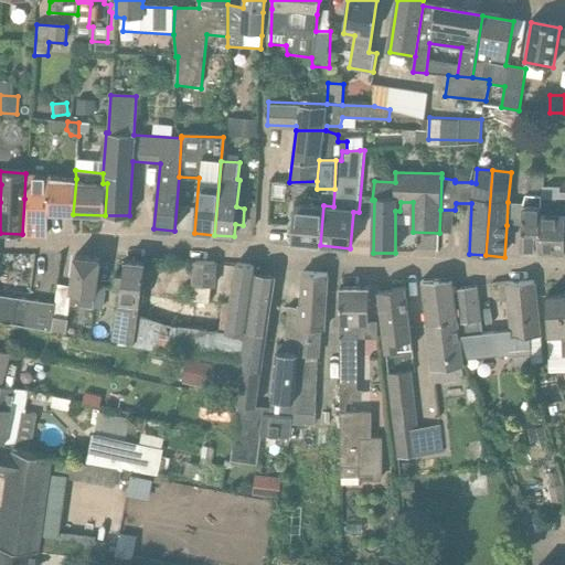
[(49,213),(73,214),(76,179),(51,176),(25,173),(24,199),(27,199),(24,233),(48,234),(49,213)]
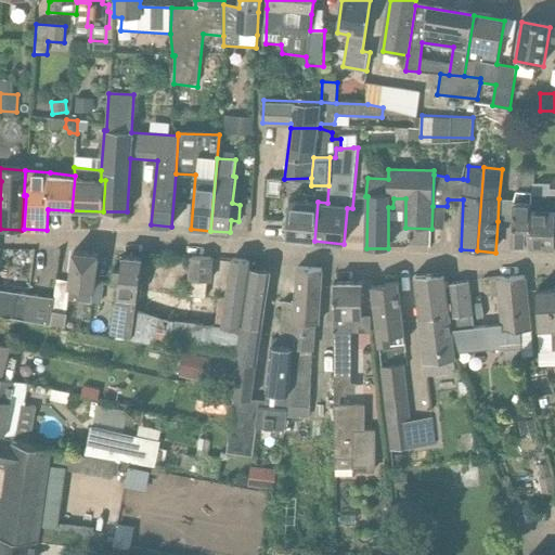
[(513,246),(529,246),(530,211),(533,211),(534,183),(534,171),(518,170),(517,191),(514,202),(513,246)]
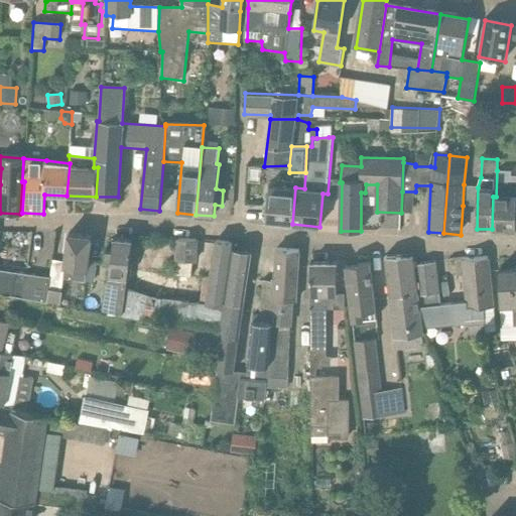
[(515,230),(515,225),(515,221),(515,174),(512,175),(512,170),(497,170),(496,197),(493,197),(492,229),(515,230)]
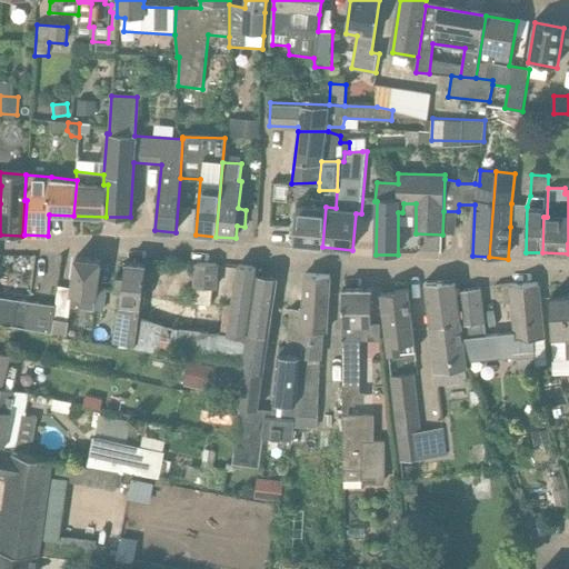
[(293,243),(322,247),(326,207),(297,205),(293,243)]
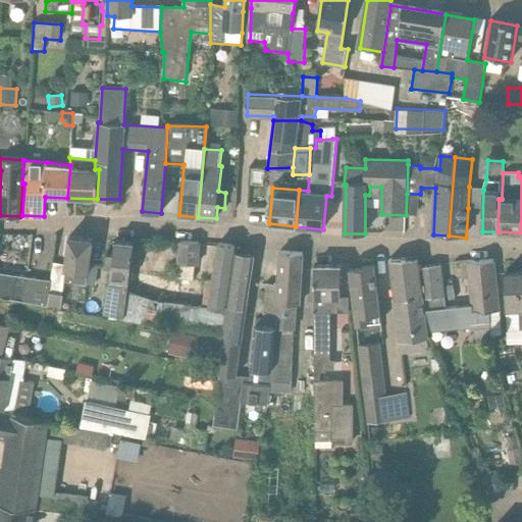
[(86,286),(87,285),(89,266),(92,240),(69,238),(66,265),(53,263),(50,285),(48,307),(47,308),(61,310),(63,296),(62,295),(63,282),(86,286)]
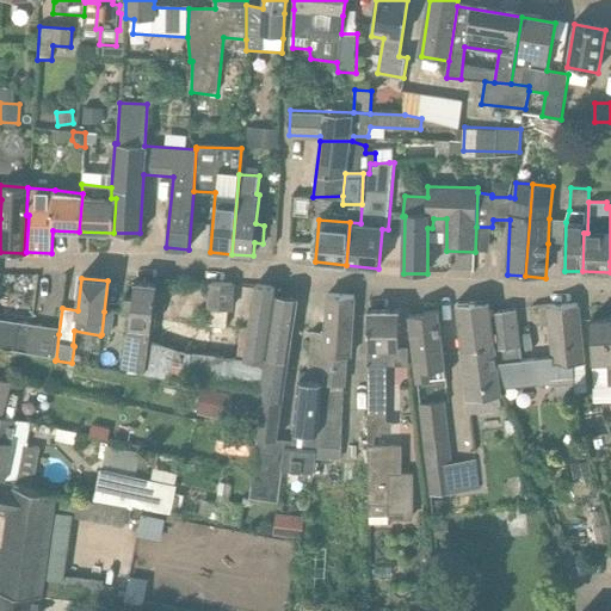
[(210,279),(209,323),(234,325),(236,281),(210,279)]
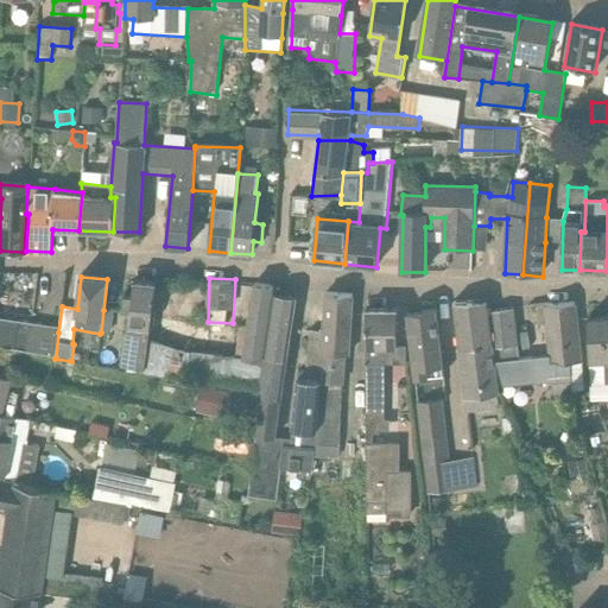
[(145,371),(147,350),(156,284),(134,282),(128,325),(125,325),(121,354),(125,354),(122,367),(145,371)]
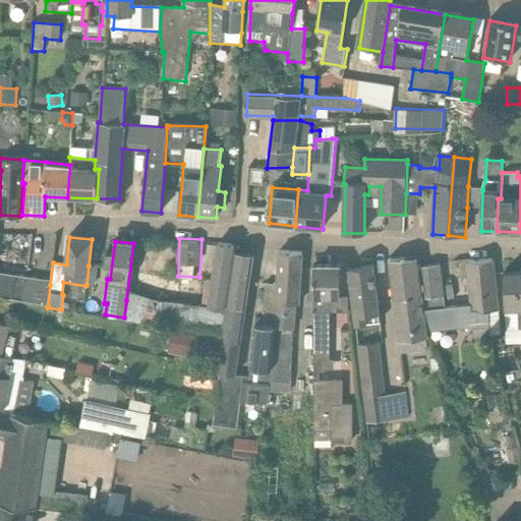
[(289,395),(291,383),(293,330),(294,330),(296,304),(298,304),(302,253),(280,251),(278,285),(270,393),(289,395)]
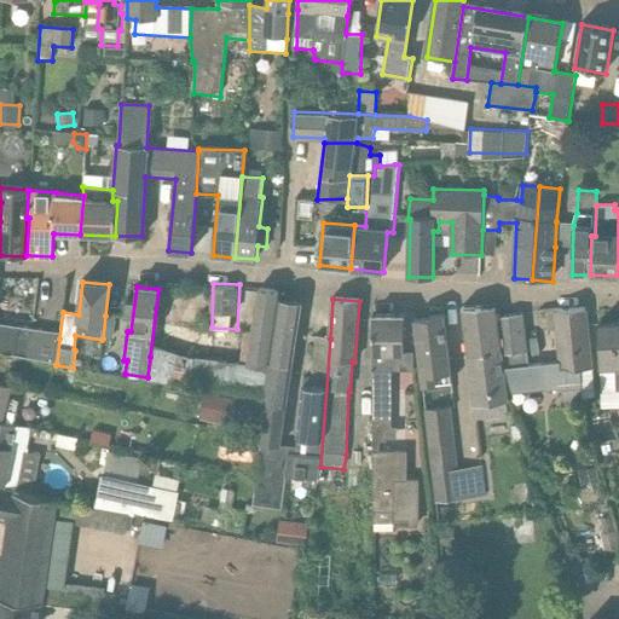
[(509,401),(508,394),(508,392),(504,392),(496,318),(495,307),(462,308),(473,406),(475,405),(476,420),(510,416),(508,401),(509,401)]
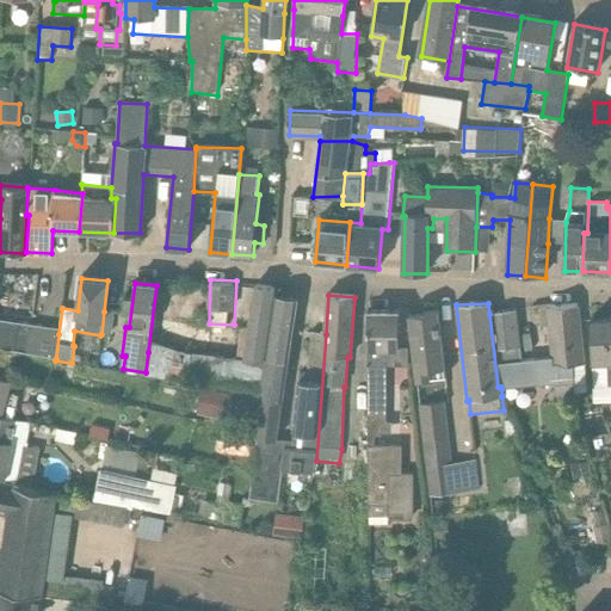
[(569,364),(584,364),(578,306),(549,306),(553,358),(555,386),(571,386),(569,364)]
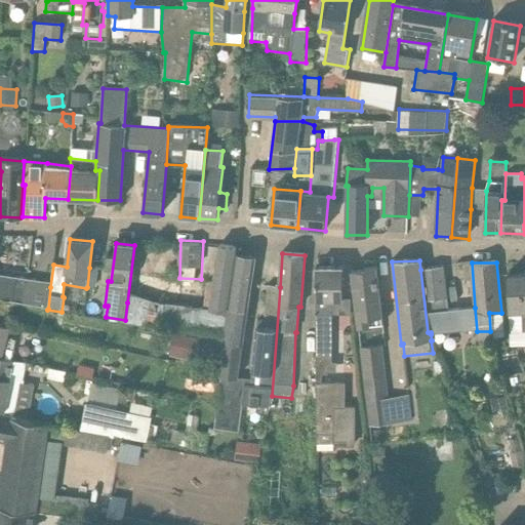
[(316,269),(316,301),(316,351),(318,443),(334,443),(334,446),(356,446),(356,406),(347,406),(347,382),(323,382),(323,374),(328,374),(328,372),(337,372),(337,362),(332,362),(332,315),(352,314),(352,301),(342,301),(342,268),(316,269)]
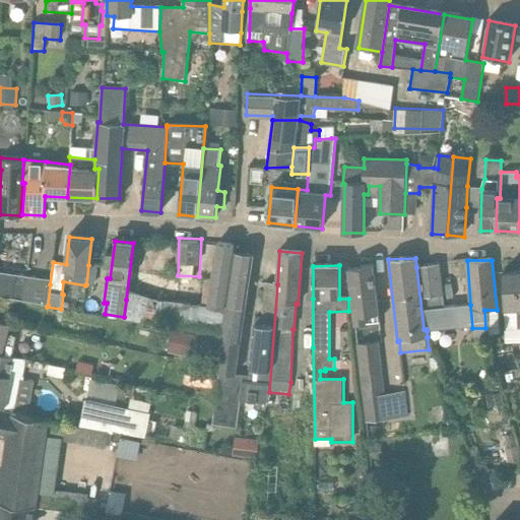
[(354,324),(379,322),(373,265),(348,268),(354,324)]
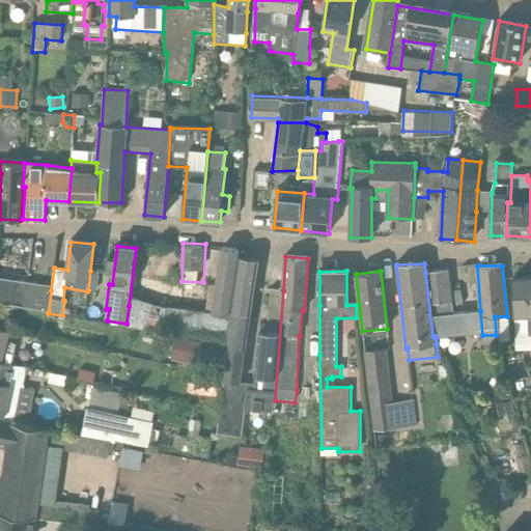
[(436,338),(468,335),(465,312),(452,314),(448,271),(425,273),(432,336),(436,336),(436,338)]
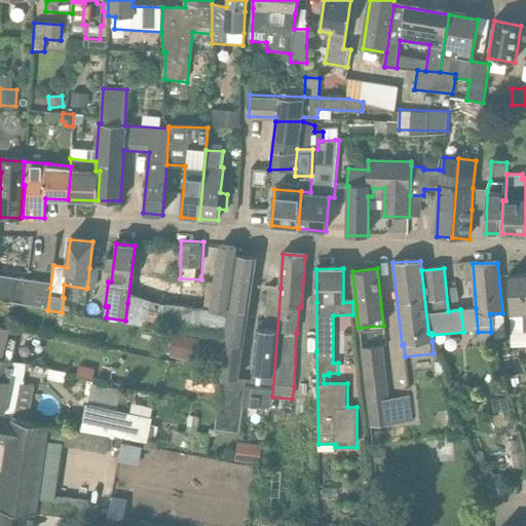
[(525,329),(525,275),(509,276),(510,313),(524,313),(524,329),(525,329)]
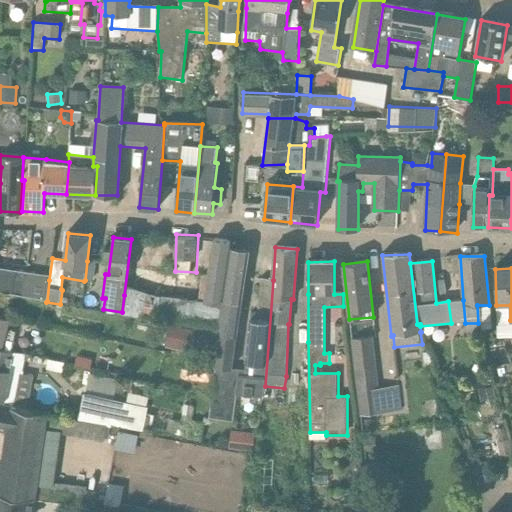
[(47,301),(49,280),(25,276),(26,272),(4,269),(3,286),(0,285),(0,292),(4,293),(47,301)]
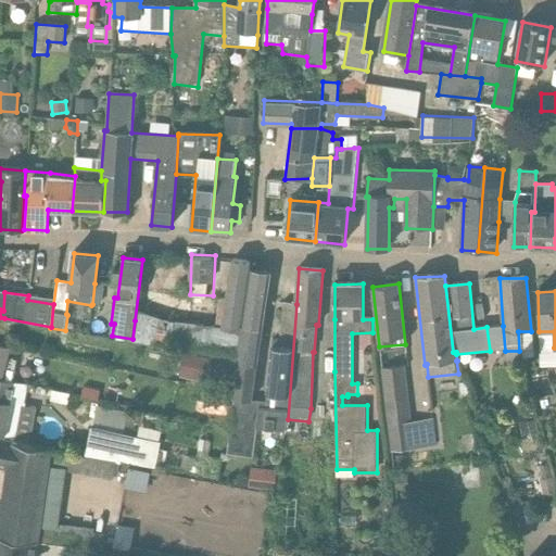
[(287,419),(288,419),(297,304),(283,303),(279,348),(270,348),(265,392),(267,393),(266,402),(261,402),(257,429),(286,432),(287,419)]
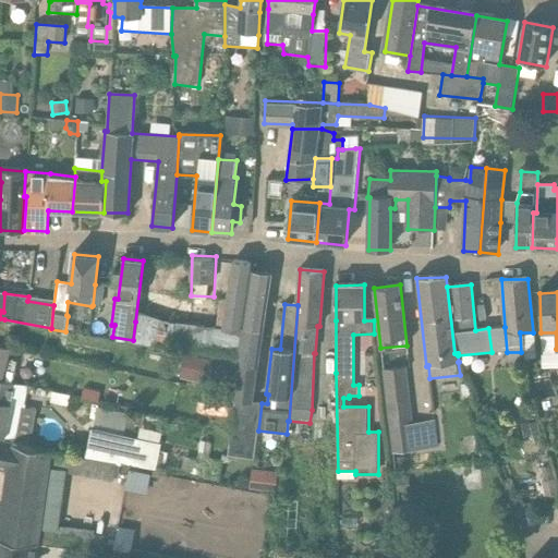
[(262,403),(255,402),(264,332),(242,329),(239,356),(233,401),(234,401),(232,425),(228,456),(253,459),(258,431),(262,403)]
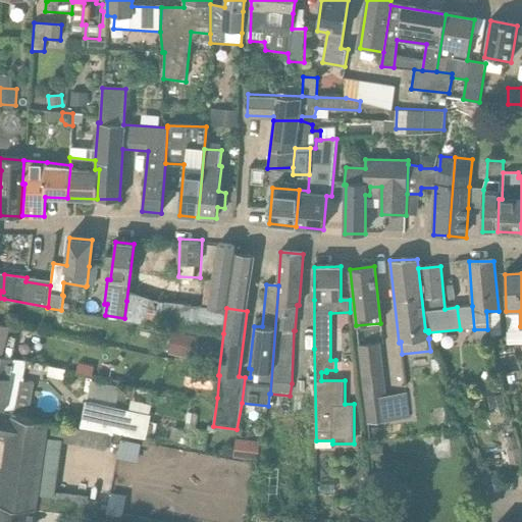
[(0,355),(3,356),(10,326),(0,323),(0,355)]
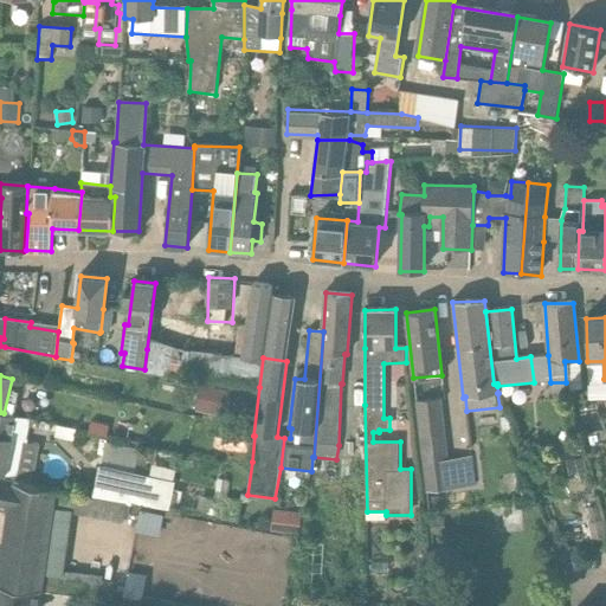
[(472,457),(449,459),(442,399),(416,403),(426,492),(476,487),(472,457)]
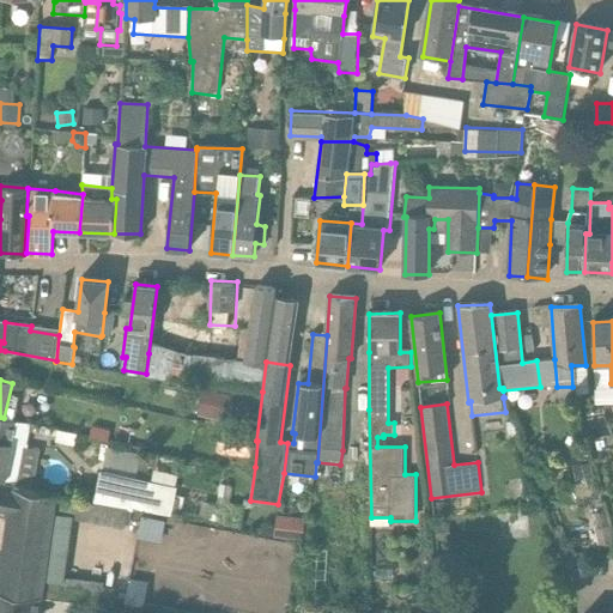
[(0,480),(19,485),(19,481),(32,484),(38,450),(25,448),(30,424),(4,418),(0,417),(0,480)]
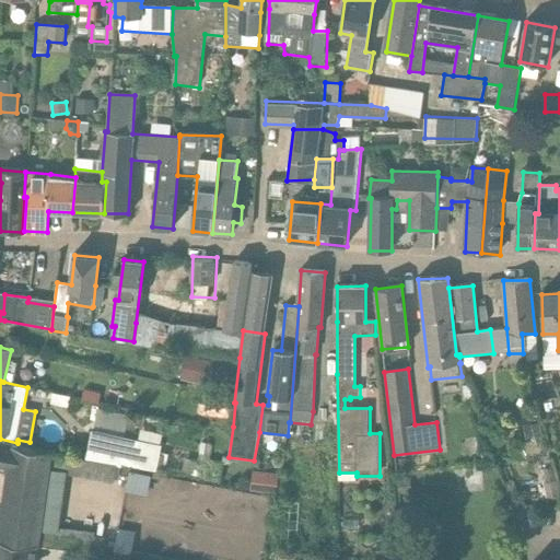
[(136,468),(160,474),(163,457),(158,456),(160,445),(91,431),(84,457),(136,468)]
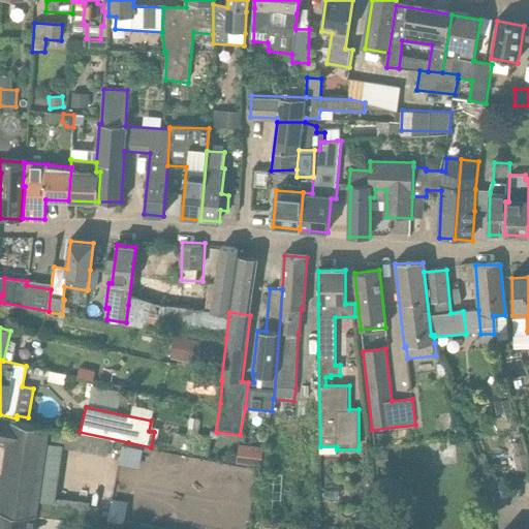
[(100,511),(87,508),(88,503),(41,497),(50,446),(107,458),(111,442),(41,426),(0,417),(0,442),(7,444),(2,486),(0,485),(0,510),(36,517),(98,526),(100,511)]
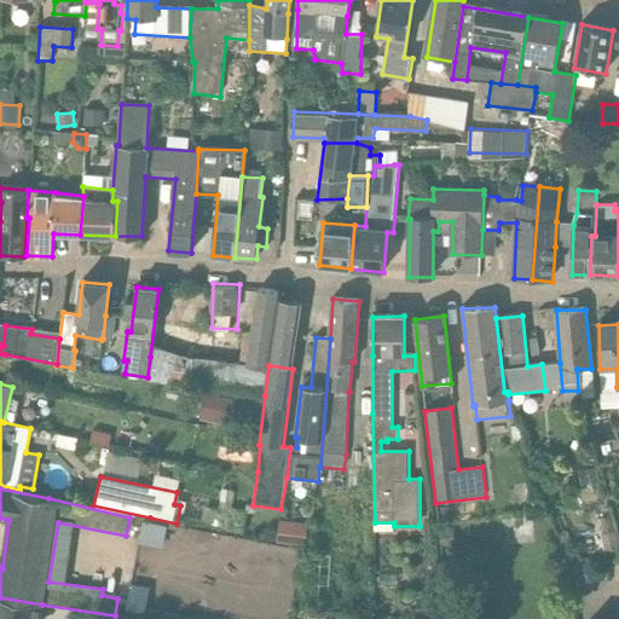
[(605,554),(618,550),(618,549),(614,532),(611,518),(601,520),(605,534),(601,536),(605,554)]
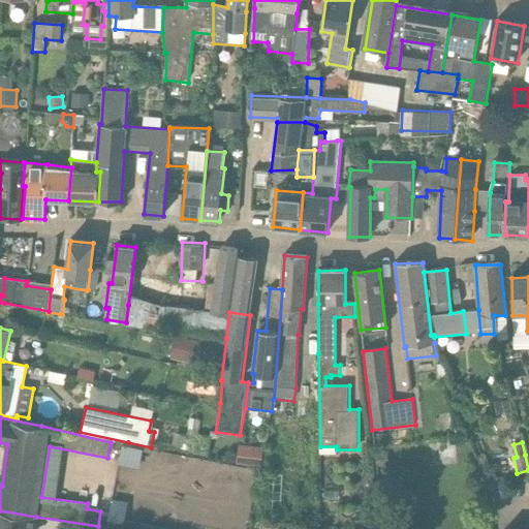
[(249,466),(251,446),(239,445),(237,464),(249,466)]
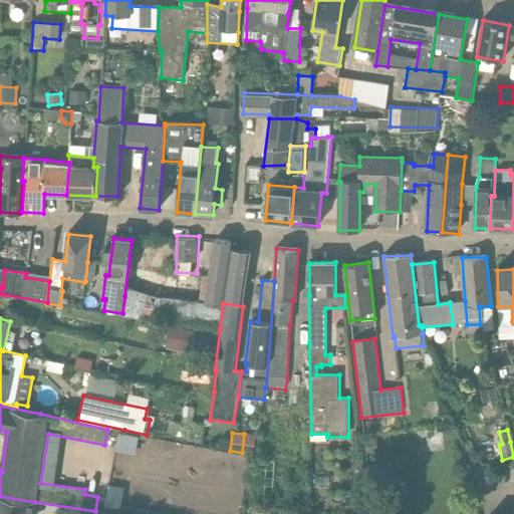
[(0,513),(33,513),(35,502),(0,496),(0,513)]
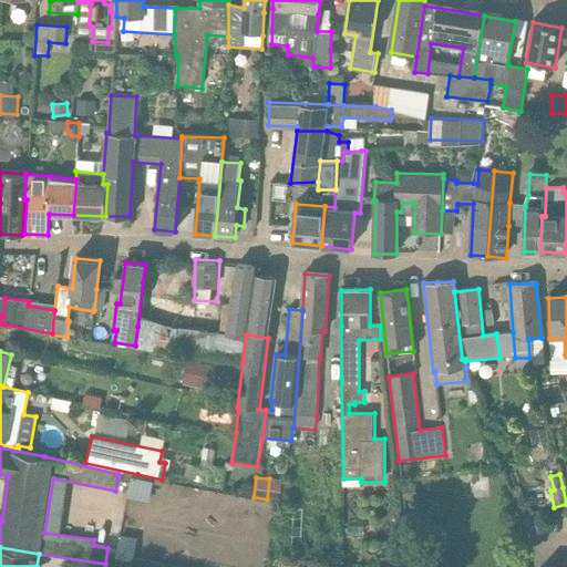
[(275,559),(292,562),(295,552),(276,548),(275,559)]
